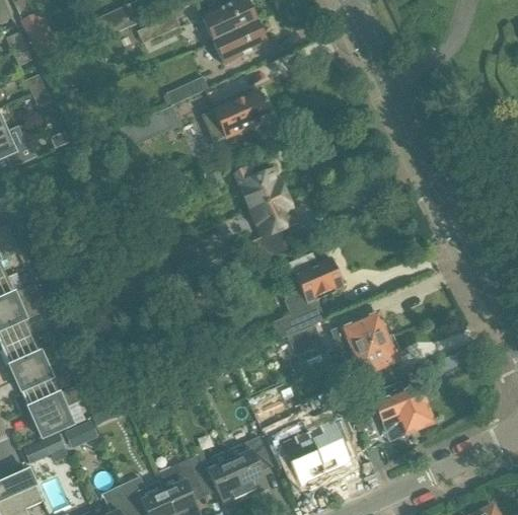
[(14,0),(21,15),(46,3),(44,0),(14,0)]
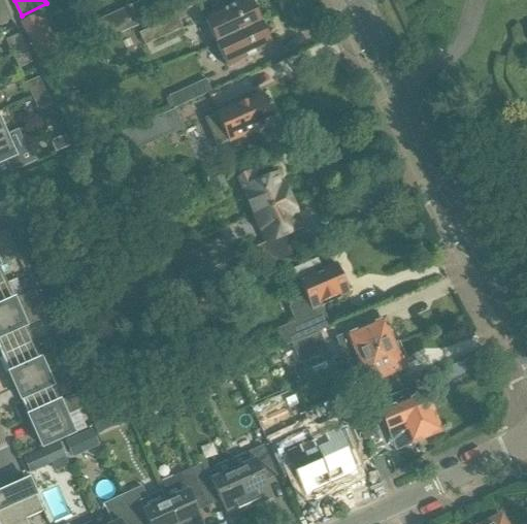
[(216,41),(260,20),(252,0),(241,0),(204,18),(216,41)]
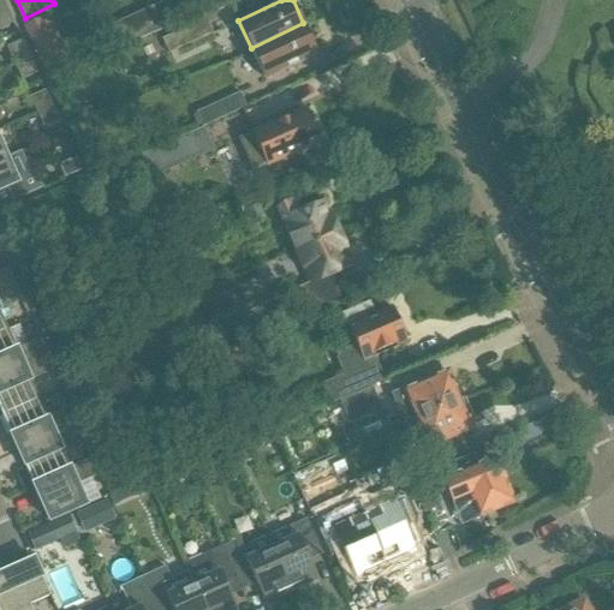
[(6,4),(0,6),(0,24),(1,27),(15,21),(6,4)]
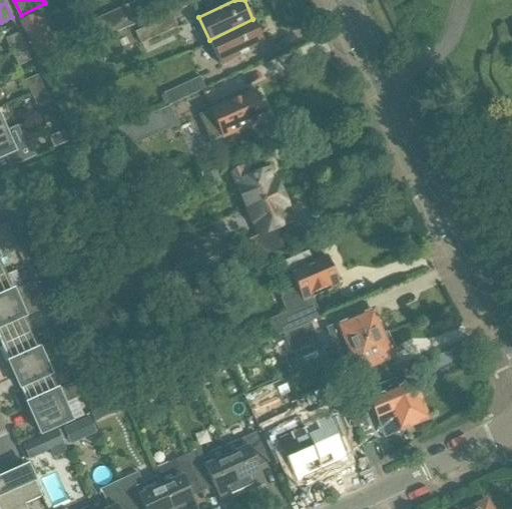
[(36,12),(21,18),(38,55),(53,48),(36,12)]
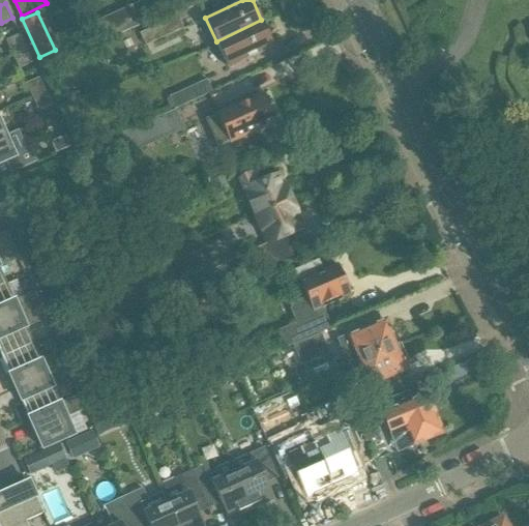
[(145,45),(182,26),(176,13),(139,31),(145,45)]
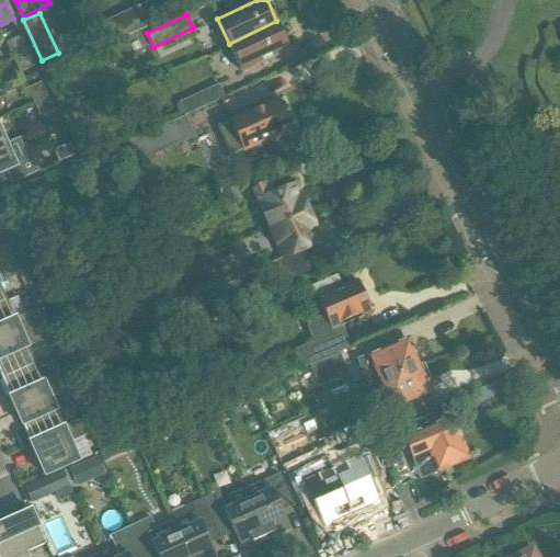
[(289,47),(276,21),(229,44),(242,70),(289,47)]
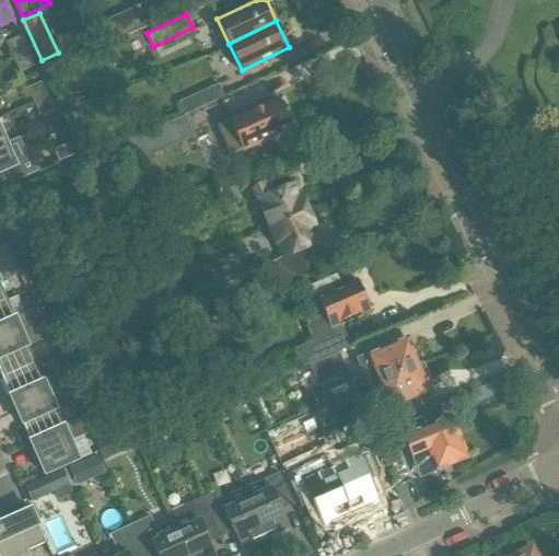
[(15,55),(27,48),(21,34),(8,39),(15,55)]
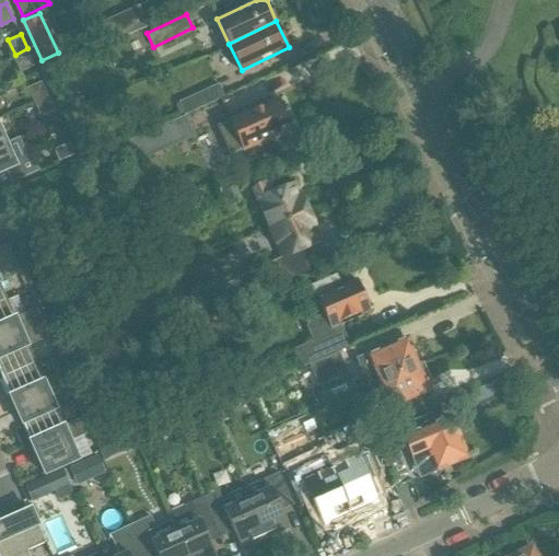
[(27,48),(15,55),(22,69),(34,64),(27,48)]
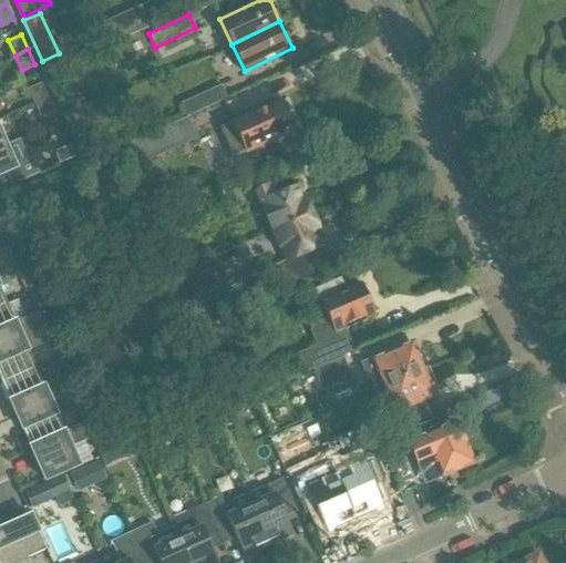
[(37,101),(49,95),(42,81),(30,86),(37,101)]
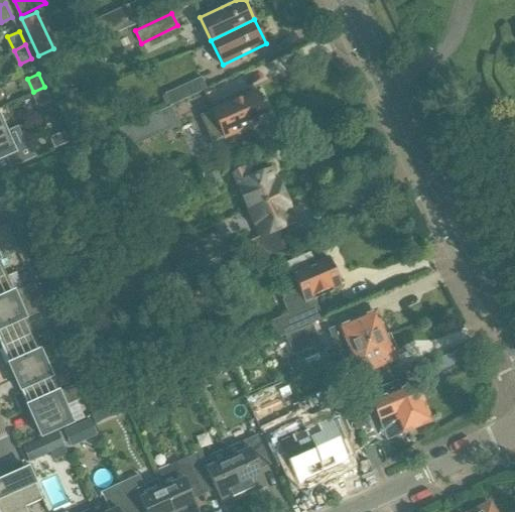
[(170,104),(182,98),(207,87),(201,75),(164,93),(169,104),(170,104)]
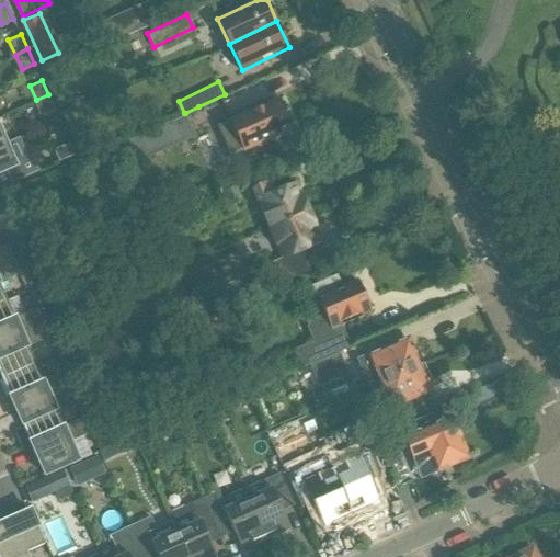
[(56,109),(48,94),(36,100),(43,114),(56,109)]
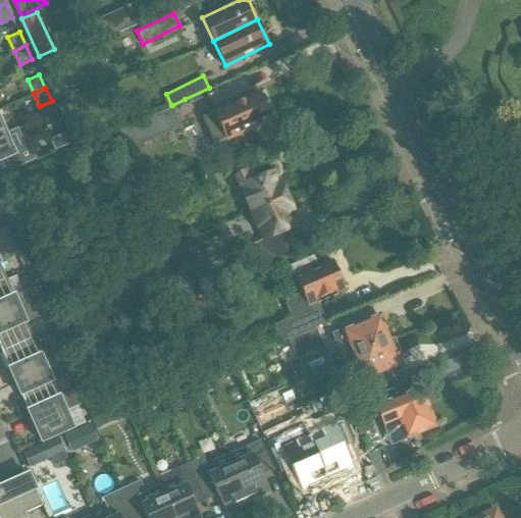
[(203,114),(216,143),(227,138),(228,139),(236,136),(236,138),(273,120),(259,89),(203,114)]
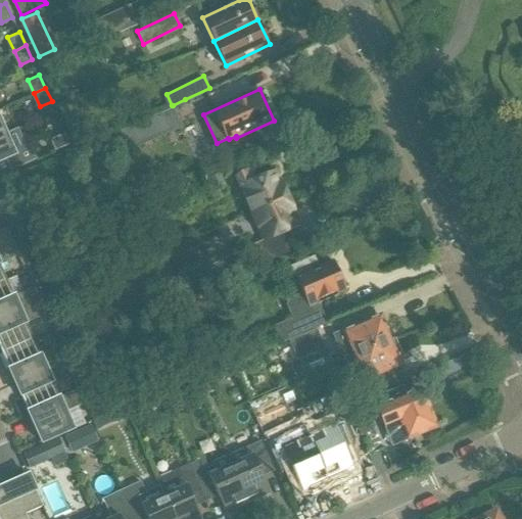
[(130,148),(184,125),(175,104),(122,128),(130,148)]
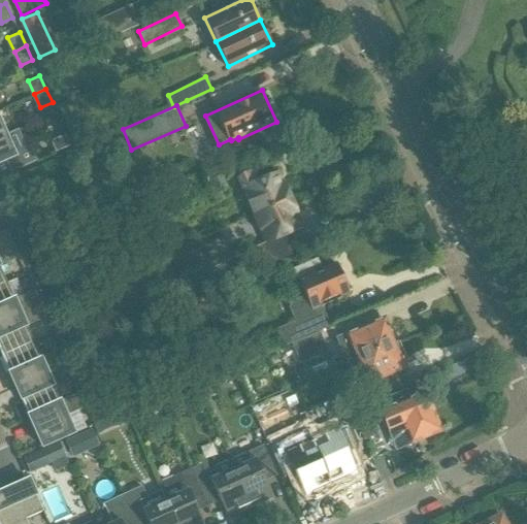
[(8,131),(7,130),(0,133),(0,161),(6,159),(11,170),(37,158),(31,143),(27,144),(19,126),(8,131)]
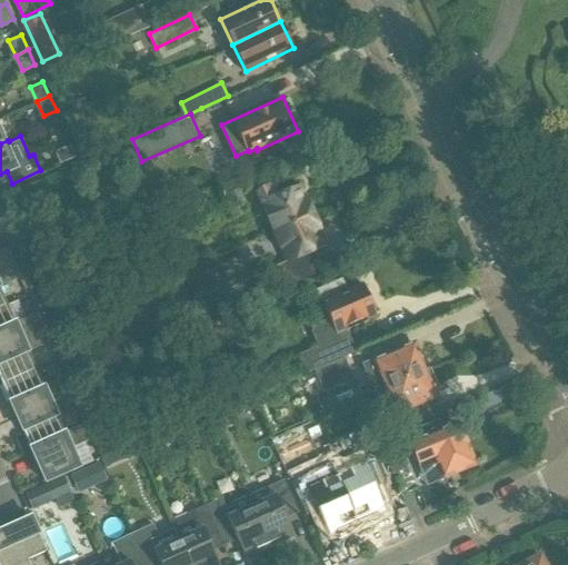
[(71,142),(56,150),(61,162),(77,155),(71,142)]
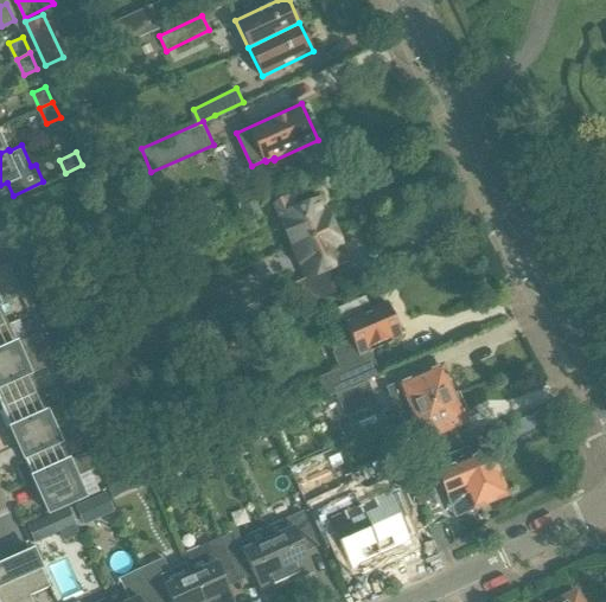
[(320,197),(294,209),(288,197),(274,203),(280,216),(279,216),(293,247),(335,228),(320,197)]
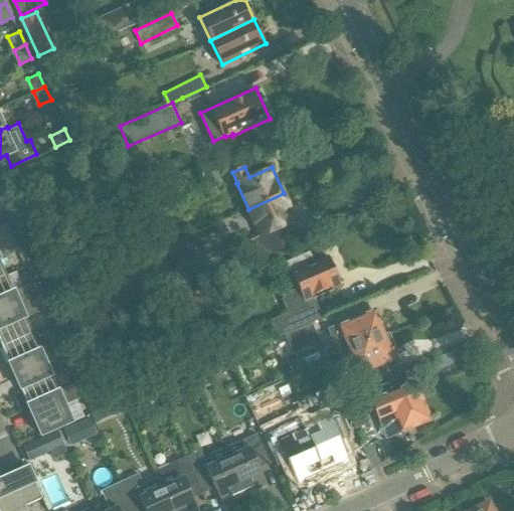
[(284,193),(248,209),(261,236),(255,239),(254,236),(239,243),(240,245),(209,260),(216,277),(283,246),(275,229),(295,219),(284,193)]
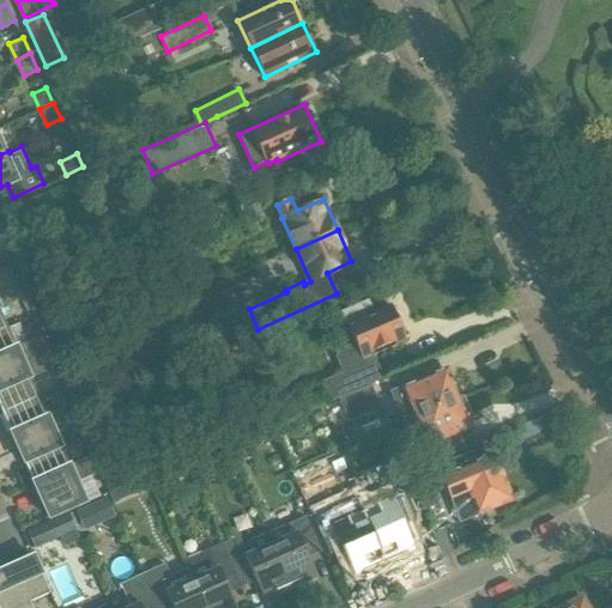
[(0,268),(0,287),(16,280),(10,265),(0,268)]
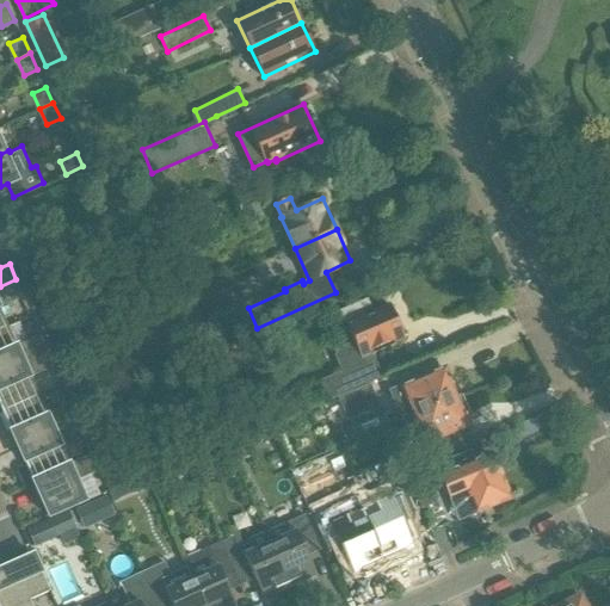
[(199,290),(205,305),(247,288),(241,273),(199,290)]
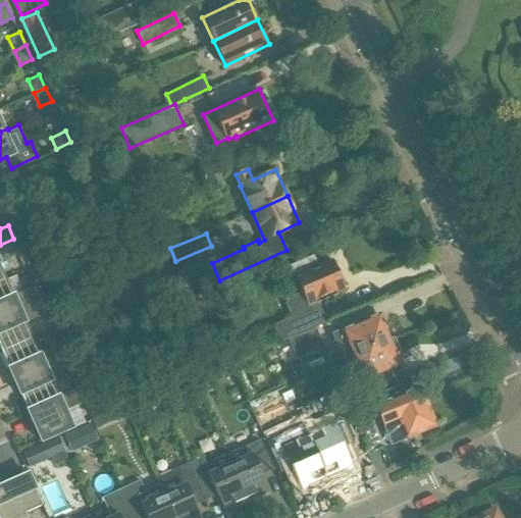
[(19,252),(13,239),(0,245),(0,280),(8,277),(1,261),(19,252)]
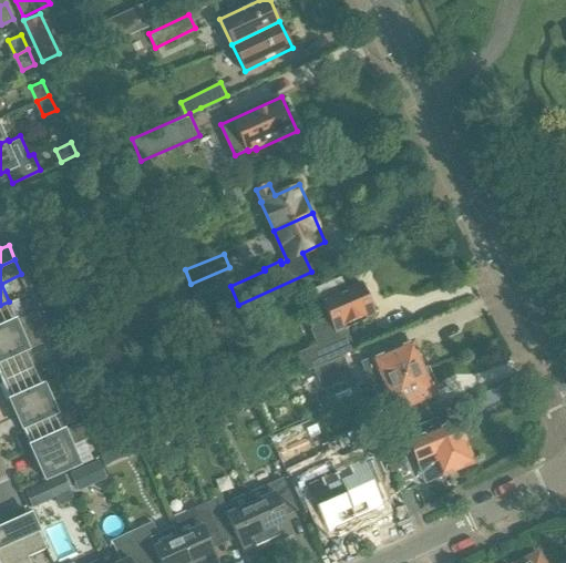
[(316,286),(321,298),(328,314),(314,320),(310,327),(317,343),(298,351),(306,368),(353,346),(345,326),(367,316),(364,313),(374,308),(361,280),(347,287),(341,275),(316,286)]
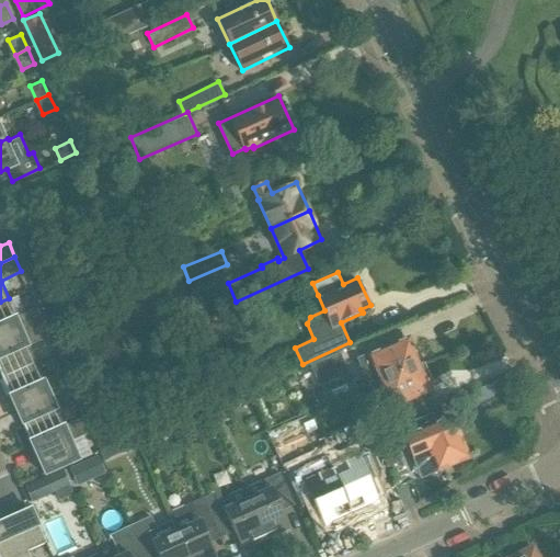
[(16,316),(9,298),(0,302),(0,339),(43,320),(37,306),(16,316)]
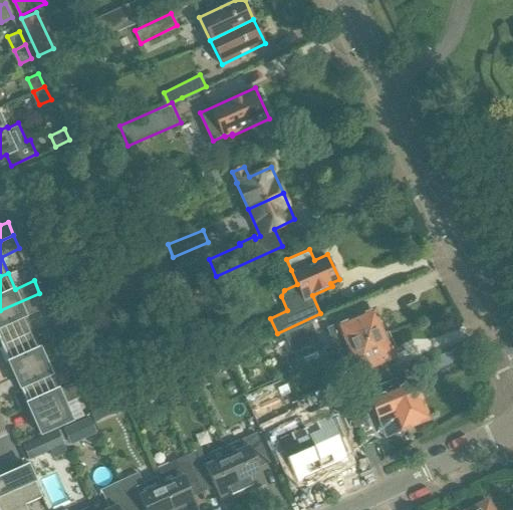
[(54,307),(67,302),(61,290),(49,295),(54,307)]
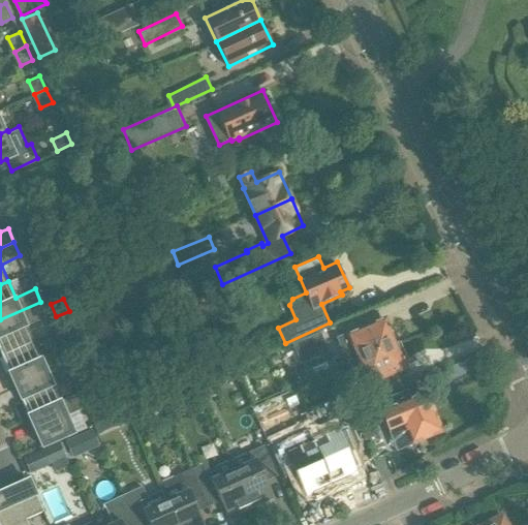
[(40,302),(0,319),(0,346),(3,354),(35,341),(28,325),(47,315),(40,302)]
